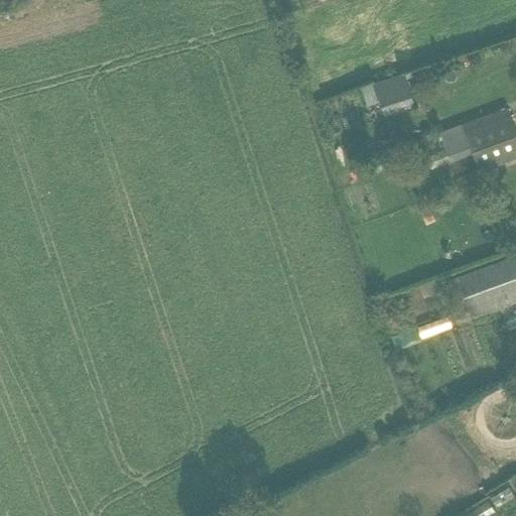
[(400,74),(399,70),(374,78),(381,101),(407,93),(403,81),(400,74)]
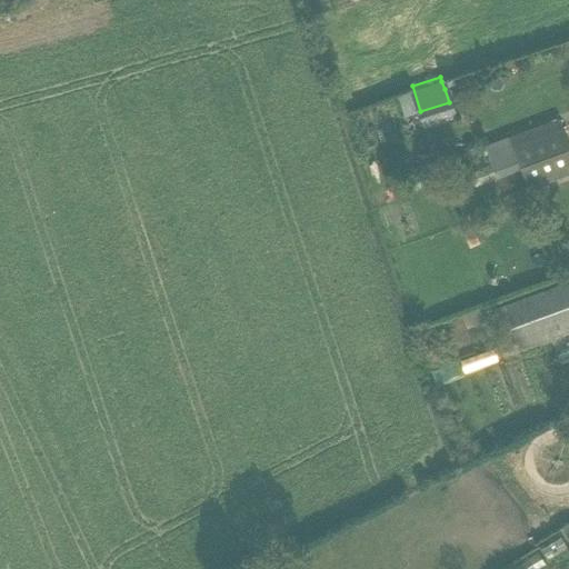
[(452,77),(441,81),(445,89),(456,86),(452,77)]
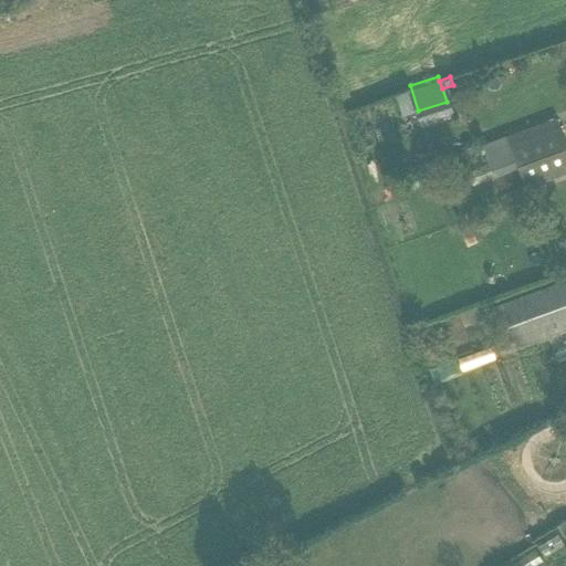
[(506,137),(525,191),(565,176),(565,147),(555,118),(506,137)]
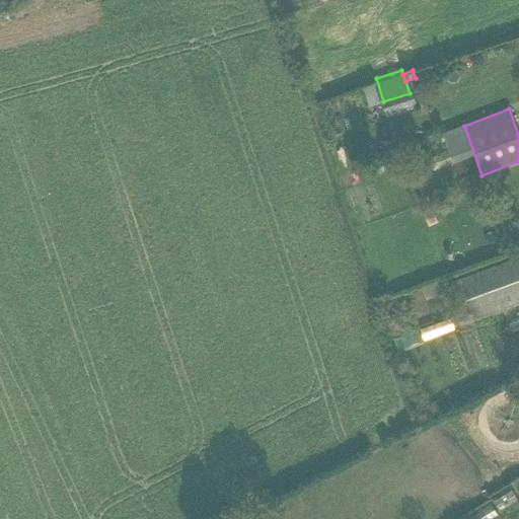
[(434,212),(425,215),(429,226),(438,223),(434,212)]
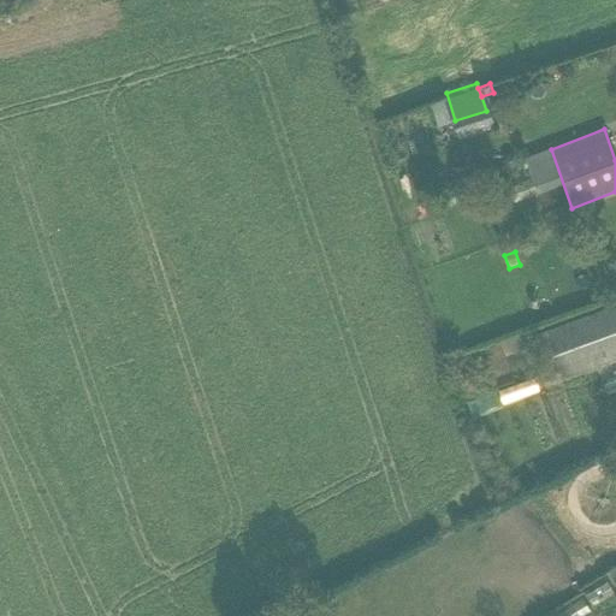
[(615,306),(544,332),(562,380),(615,360),(615,306)]
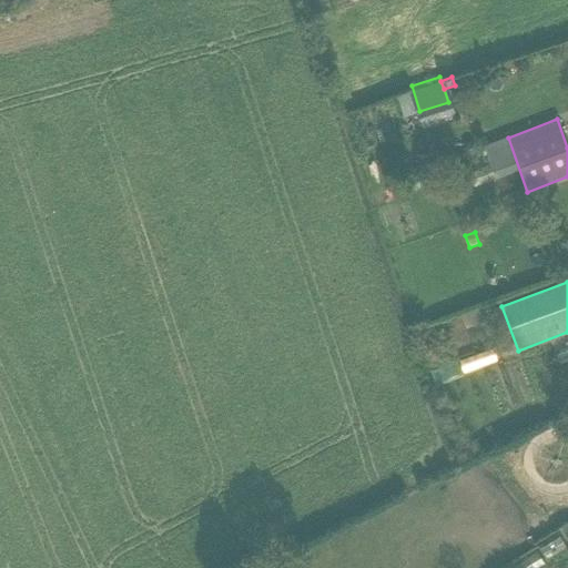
[(478,310),(462,316),(466,328),(484,322),(478,310)]
